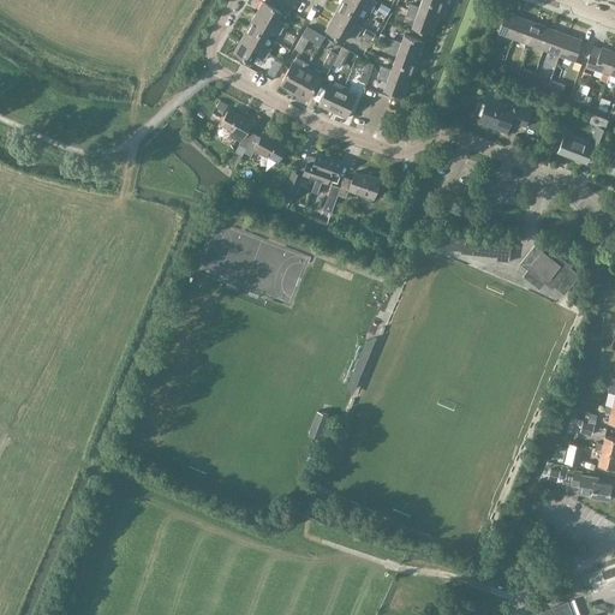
[(282,29),(285,23),(278,18),(281,11),(263,0),(256,13),(282,29)]
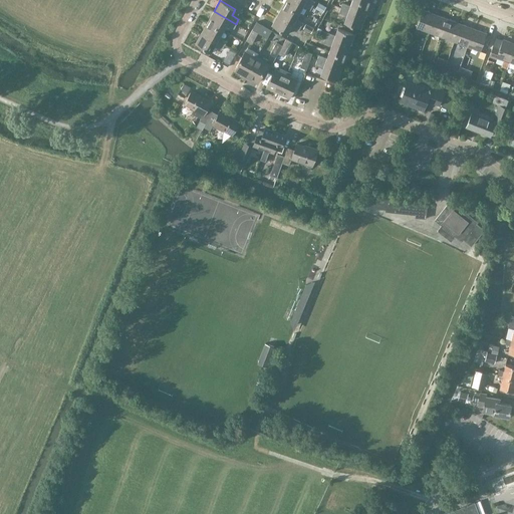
[(309,10),(312,6),(301,0),(286,0),(284,4),(299,13),(303,7),(309,10)]
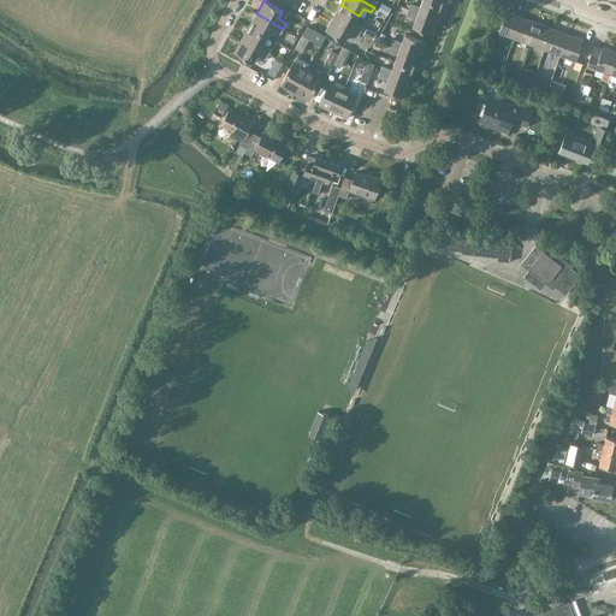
[(438,21),(444,7),(425,0),(422,0),(420,7),(412,4),(409,10),(438,21)]
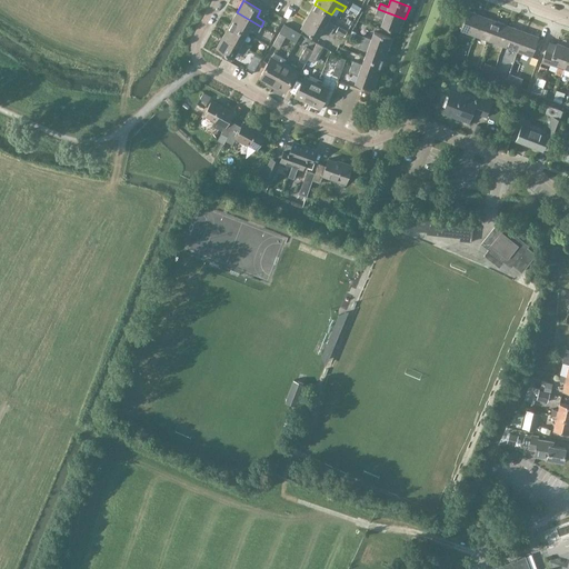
[(357,13),(360,7),(352,2),(349,9),(357,13)]
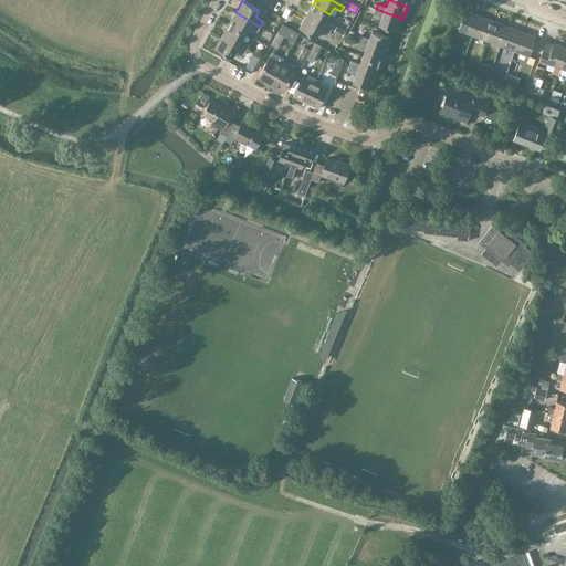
[(326,21),(329,14),(313,4),(306,17),(331,30),(333,25),(326,21)]
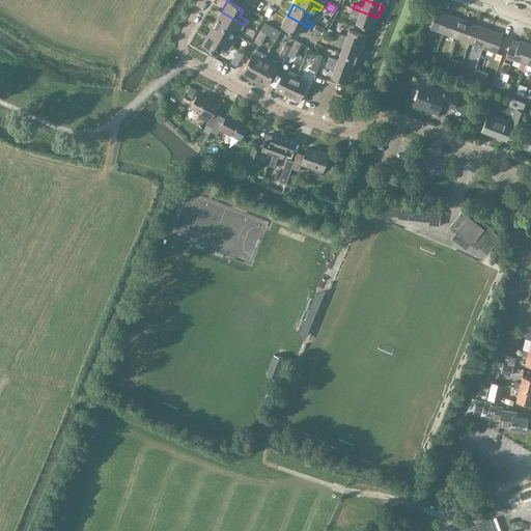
[(373,30),(378,18),(353,8),(351,12),(359,16),(356,23),(373,30)]
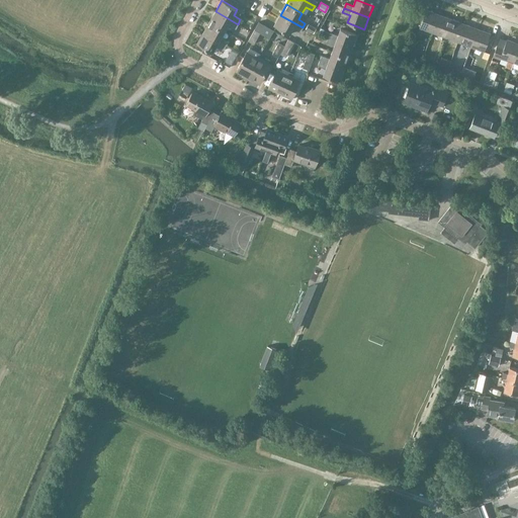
[(236,28),(238,24),(216,11),(209,22),(225,30),(229,24),(236,28)]
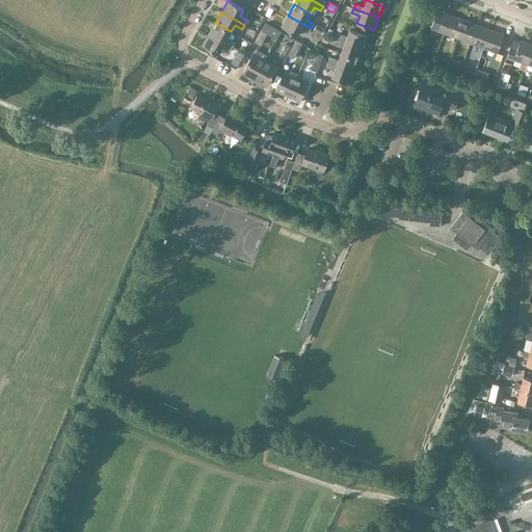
[(445,34),(451,16),(437,11),(431,29),(445,34)]
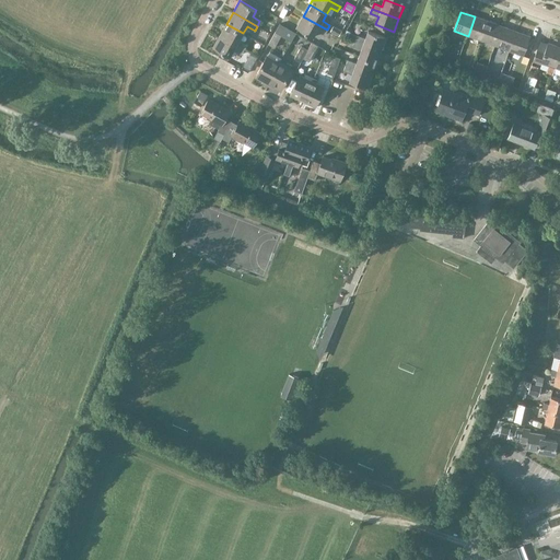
[(324,34),(327,30),(303,16),(296,28),(313,37),(317,31),(324,34)]
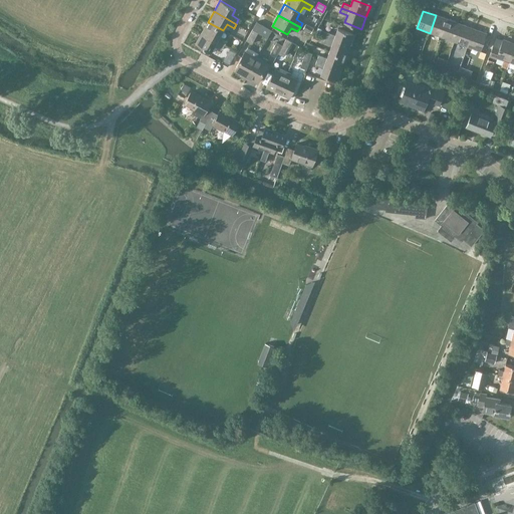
[(442,38),(449,20),(436,15),(430,33),(442,38)]
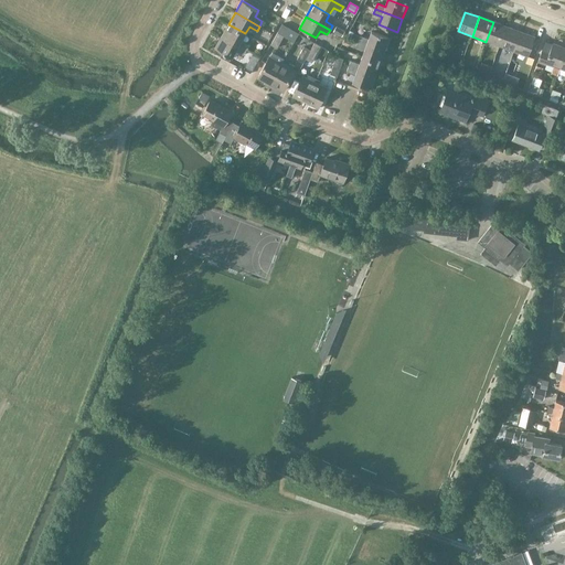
[(500,48),(507,28),(493,22),(486,42),(500,48)]
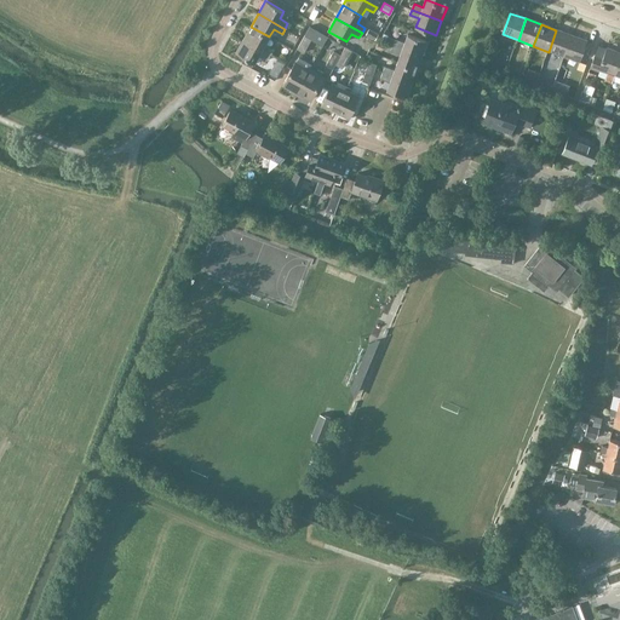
[(265,45),(269,36),(251,27),(244,39),(270,55),(273,49),(265,45)]
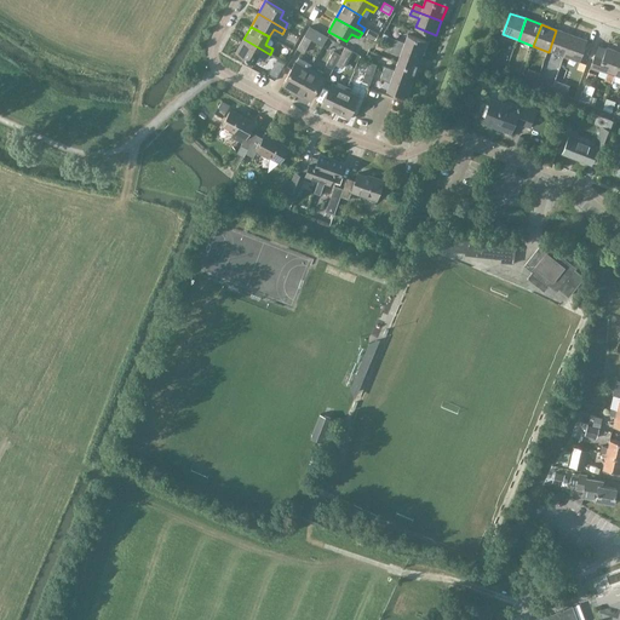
[(366,35),(374,40),(378,34),(368,29),(366,35)]
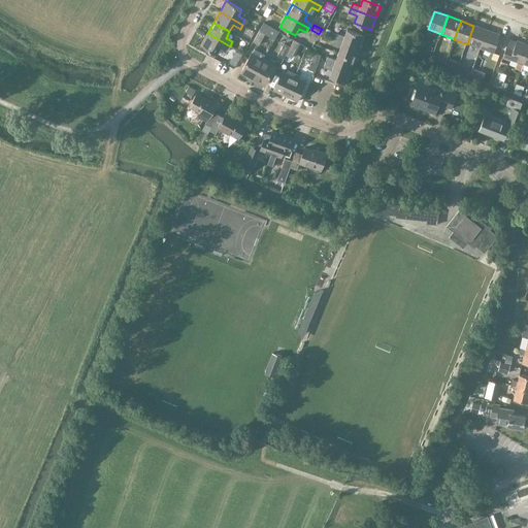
[(480,48),(487,31),(473,26),(467,44),(480,48)]
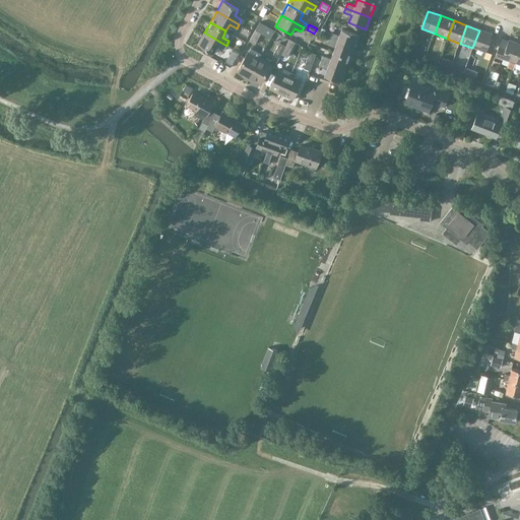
[(354,48),(360,35),(342,28),(339,36),(332,33),(330,39),(354,48)]
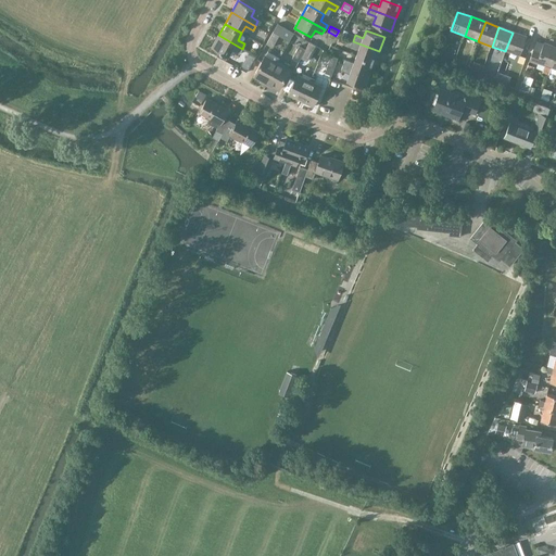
[(273,47),(279,35),(273,32),(266,43),(273,47)]
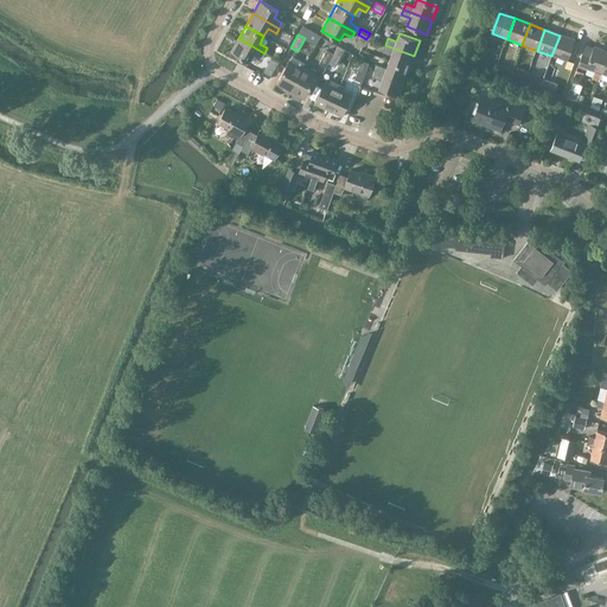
[(363,46),(366,40),(357,34),(353,40),(363,46)]
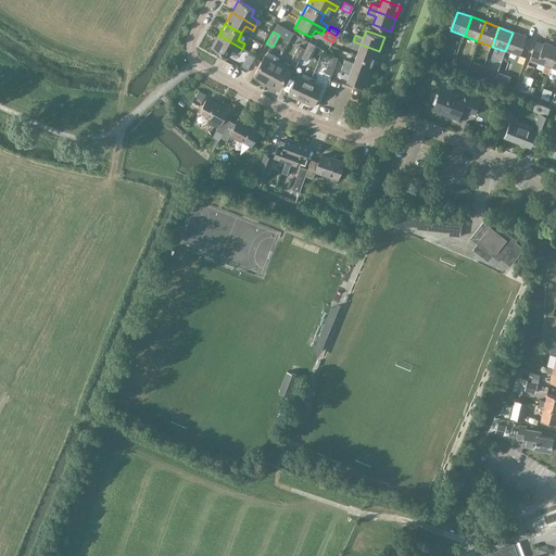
[(520,55),(527,37),(513,33),(505,51),(519,57),(520,55)]
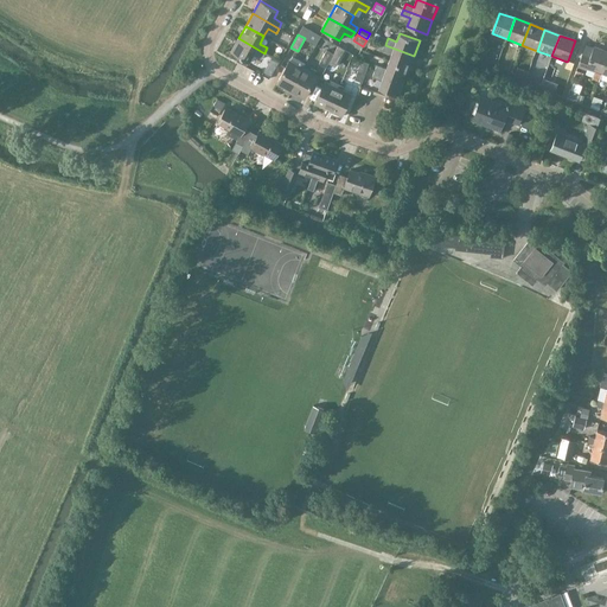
[(261,58),(264,53),(238,38),(231,51),(249,62),(254,55),(261,58)]
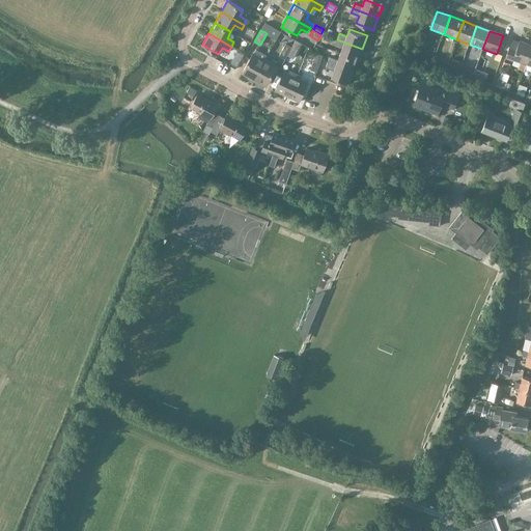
[(421,51),(427,35),(420,33),(414,49),(421,51)]
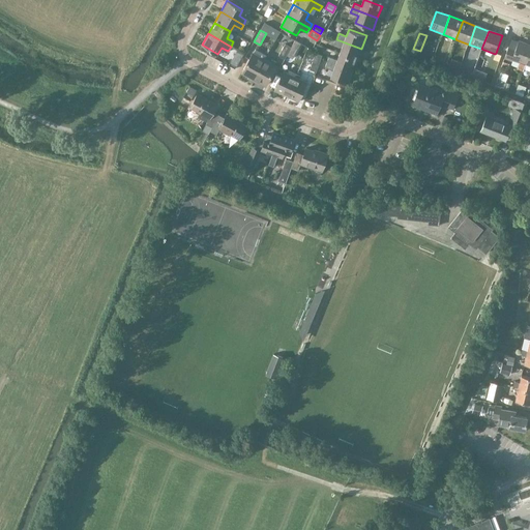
[(357,60),(361,49),(336,39),(334,43),(343,47),(340,53),(357,60)]
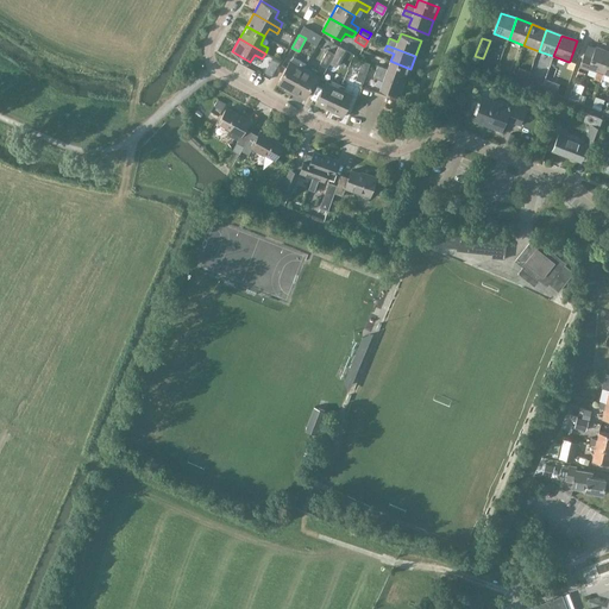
[(334,55),(330,63),(337,67),(344,55),(347,56),(350,52),(346,50),(339,46),(334,55)]
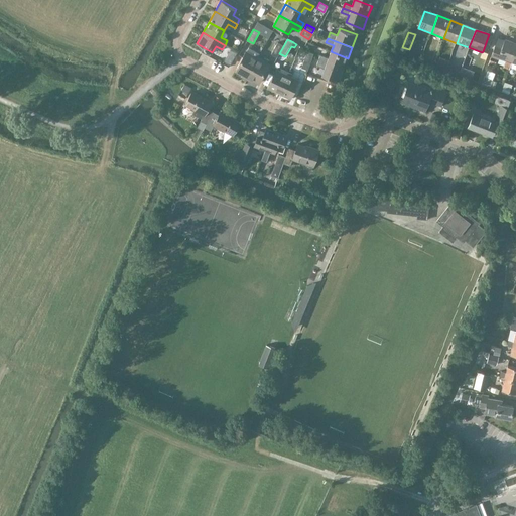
[(512,63),(515,50),(515,44),(505,40),(502,49),(499,58),(512,63)]
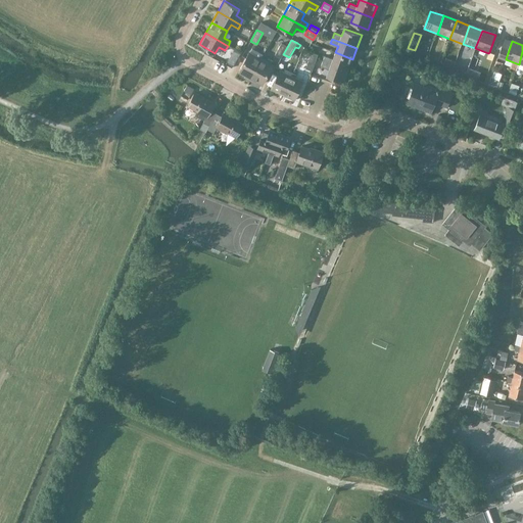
[(283,54),(287,47),(282,43),(275,54),(281,58),(283,54)]
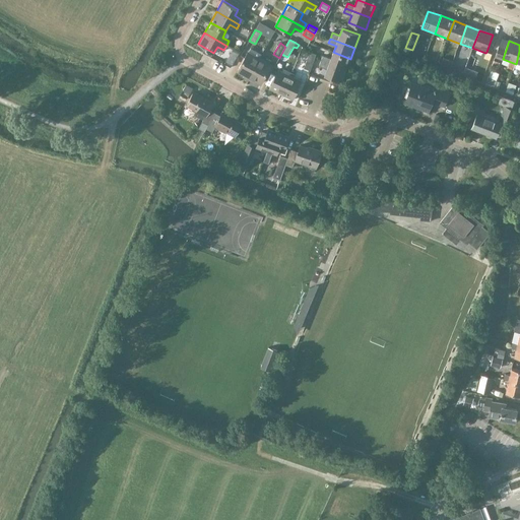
[(506,50),(499,47),(495,58),(503,61),(503,59),(506,50)]
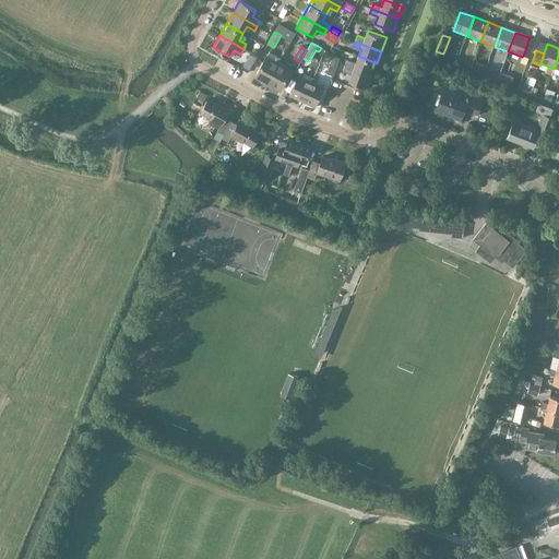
[(280,62),(278,62),(281,58),(269,51),(266,56),(256,75),(269,83),(280,62)]
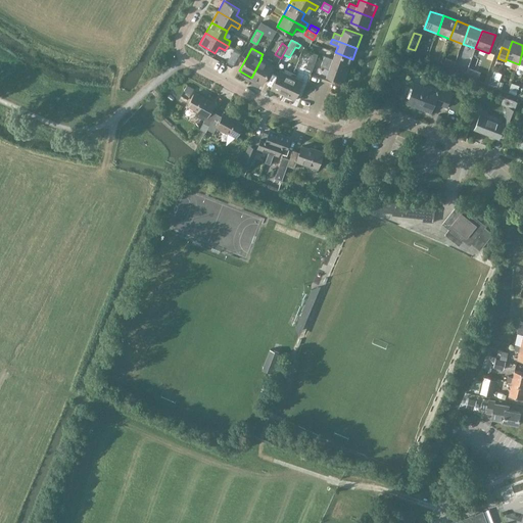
[(227,61),(234,64),(235,62),(239,54),(233,50),(227,61)]
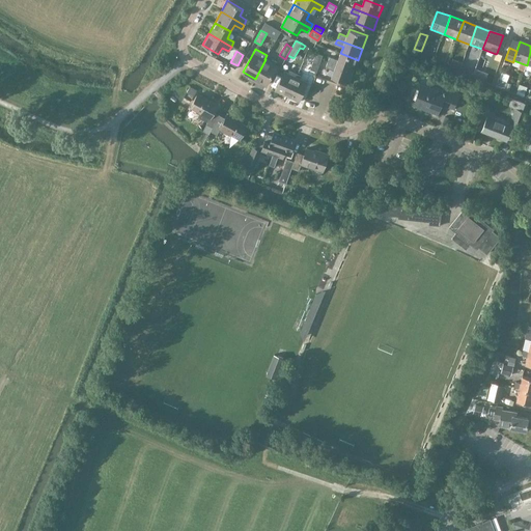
[(317,73),(323,56),(316,53),(310,70),(317,73)]
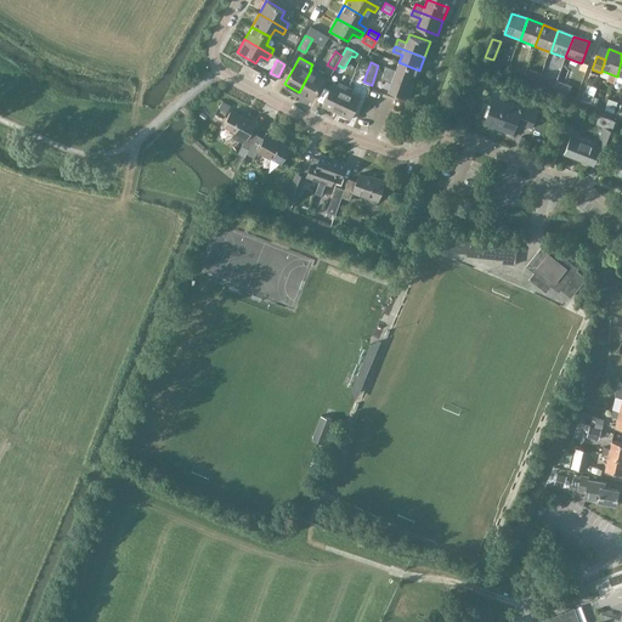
[(413,84),(419,71),(399,62),(396,71),(386,67),(384,73),(413,84)]
